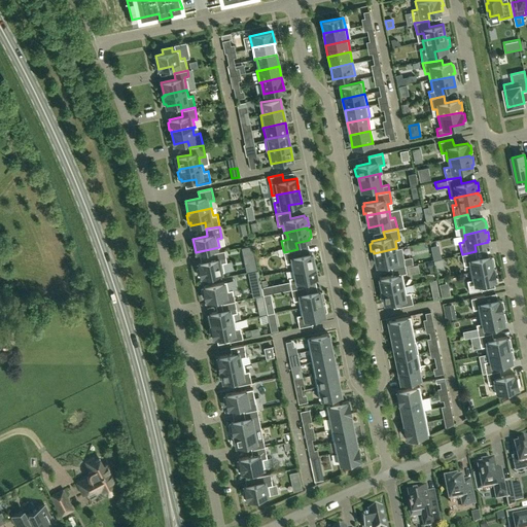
[(396,248),(374,253),(377,265),(390,262),(391,269),(405,266),(412,265),(411,258),(403,259),(402,254),(398,255),(396,248)]
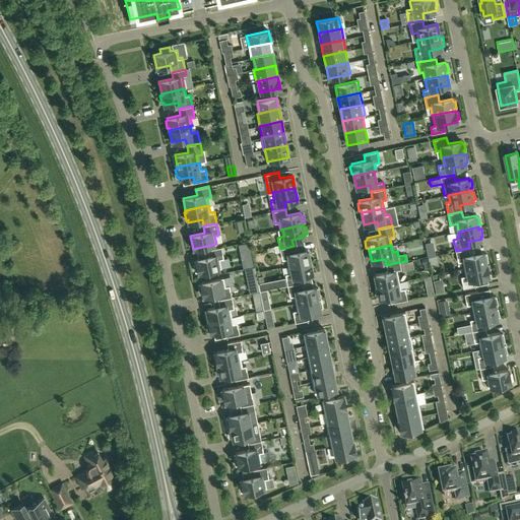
[(287,266),(310,262),(308,250),(295,252),(294,246),(280,249),(280,252),(282,260),(286,259),(287,266)]
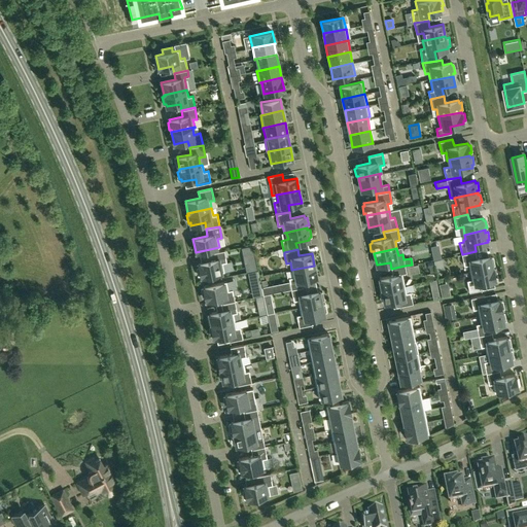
[(201,277),(224,272),(222,264),(226,262),(224,250),(211,253),(212,259),(198,262),(199,268),(197,268),(199,276),(201,276),(201,277)]
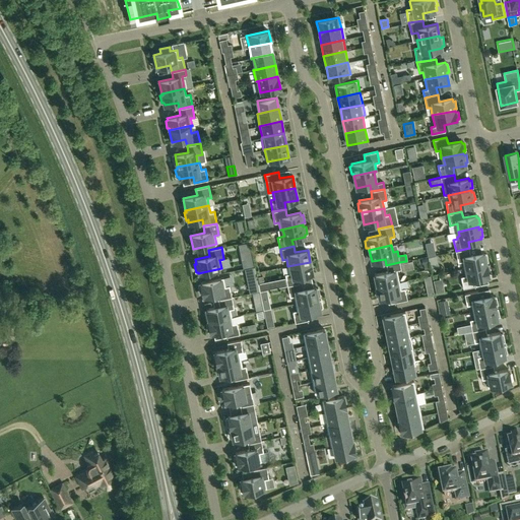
[(456,251),(458,262),(462,261),(464,269),(486,264),(485,262),(488,261),(486,254),(484,254),(483,252),(470,255),(469,248),(456,251)]
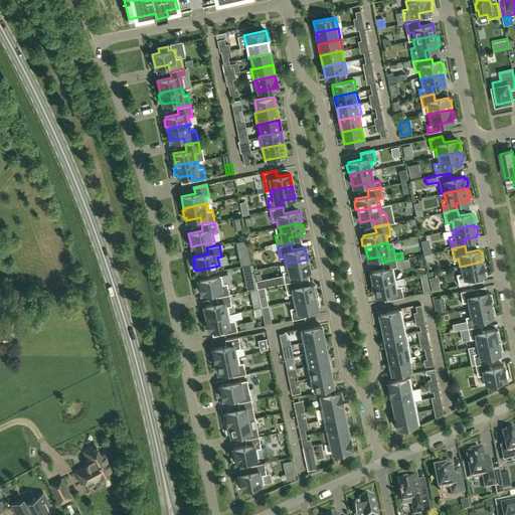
[(283,272),(285,283),(298,280),(297,274),(310,272),(307,260),(285,264),(287,271),(283,272)]
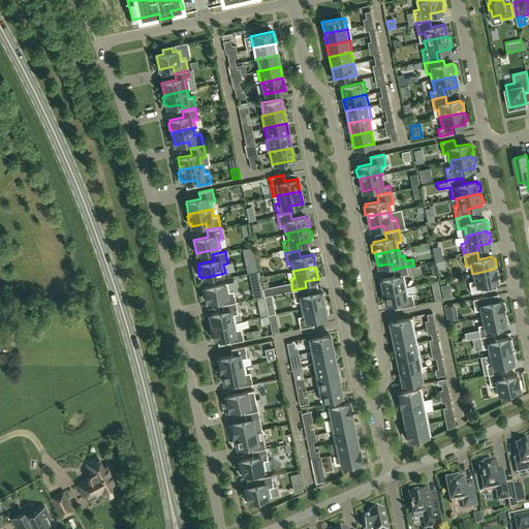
[(407,274),(406,267),(393,270),(394,277),(380,279),(383,291),(406,286),(403,275),(407,274)]
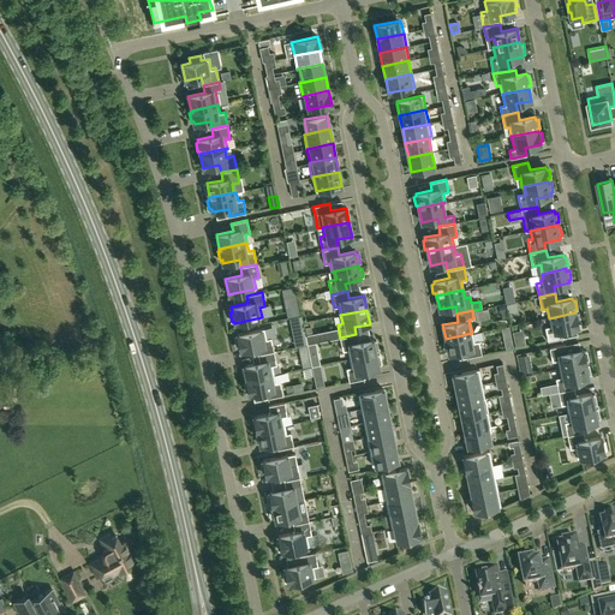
[(575,312),(549,318),(550,326),(545,327),(548,341),(563,338),(562,330),(579,327),(578,323),(580,323),(579,314),(577,315),(575,312)]
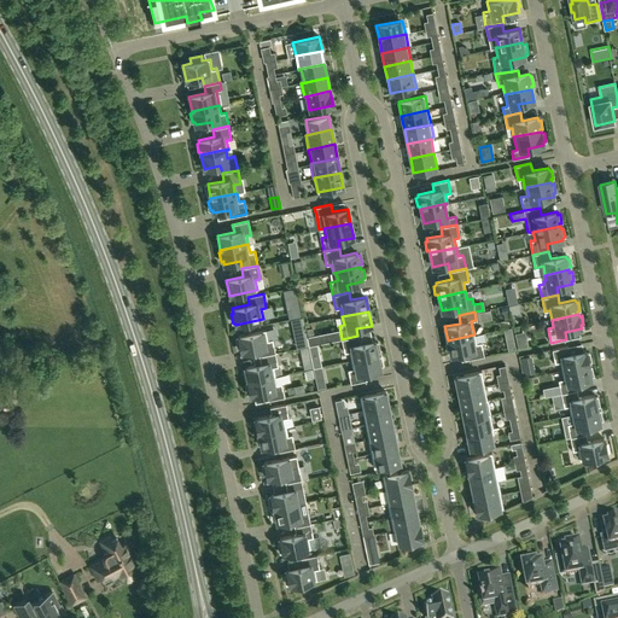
[(302,318),(291,320),(297,348),(308,345),(307,337),(302,318)]
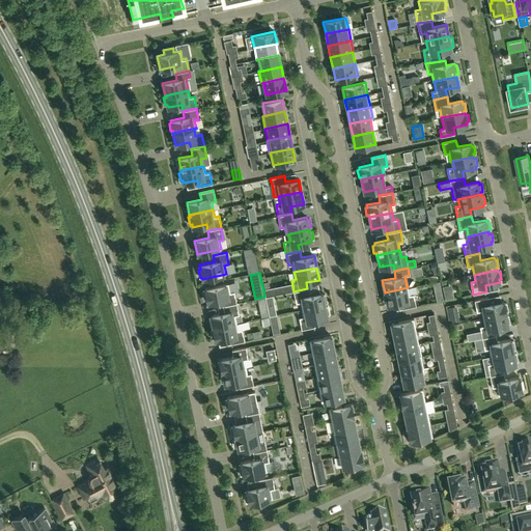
[(223,306),(236,304),(234,291),(230,292),(228,284),(204,288),(204,290),(202,290),(204,299),(206,298),(207,303),(222,300),(223,306)]
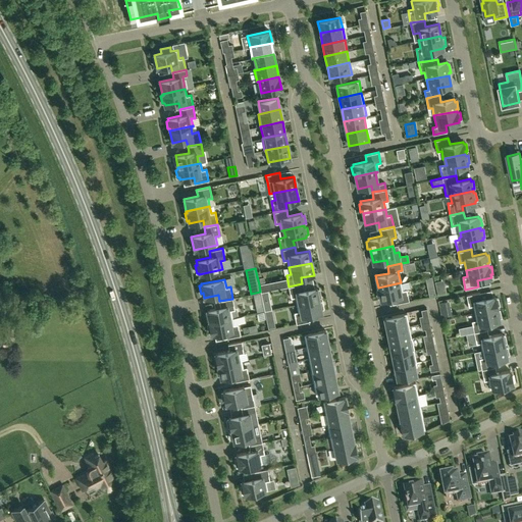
[(270,282),(259,284),(260,292),(272,290),(270,282)]
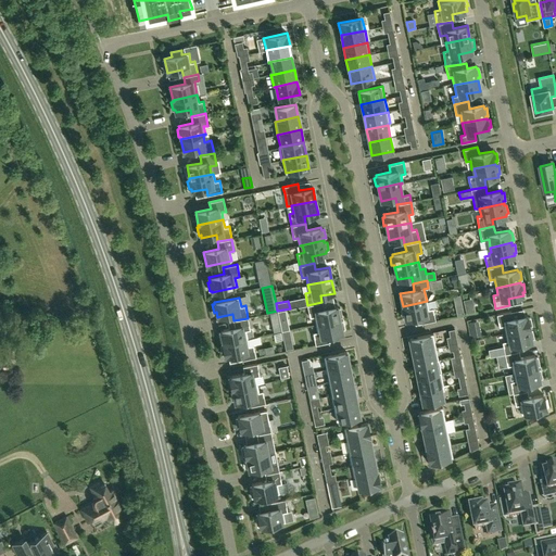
[(427,301),(403,306),(403,308),(401,308),(402,316),(404,316),(405,319),(419,316),(420,324),(436,320),(432,308),(428,310),(427,301)]
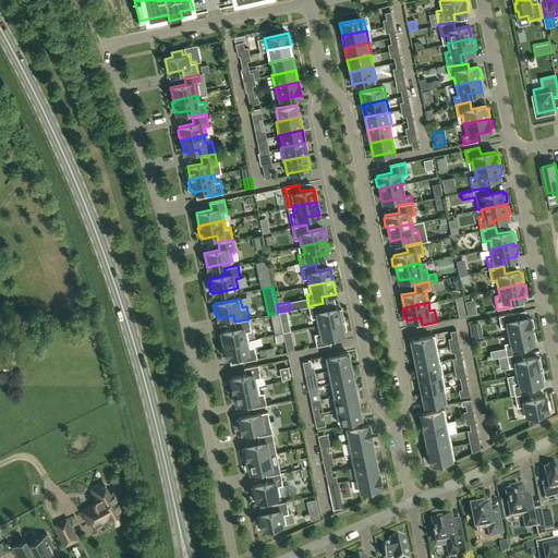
[(323,303),(308,306),(311,319),(315,318),(317,326),(341,320),(341,318),(343,318),(341,310),(339,310),(338,307),(324,311),(323,303)]
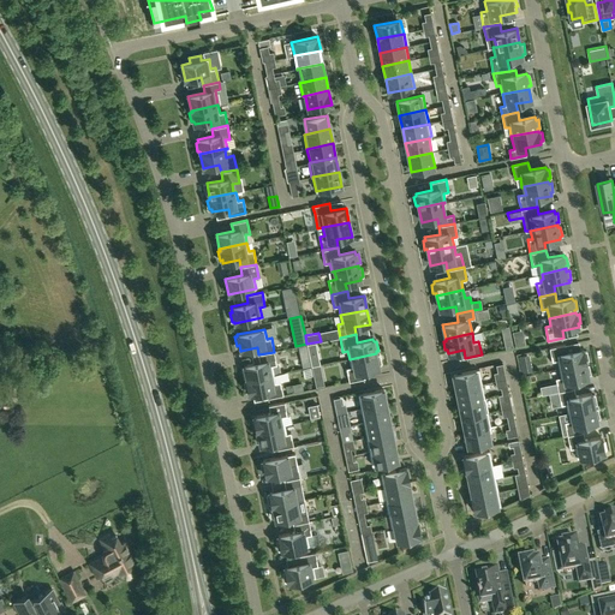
[(559,370),(585,364),(586,364),(585,360),(589,360),(586,351),(584,352),(583,348),(567,352),(565,345),(549,348),(553,362),(557,360),(559,370)]
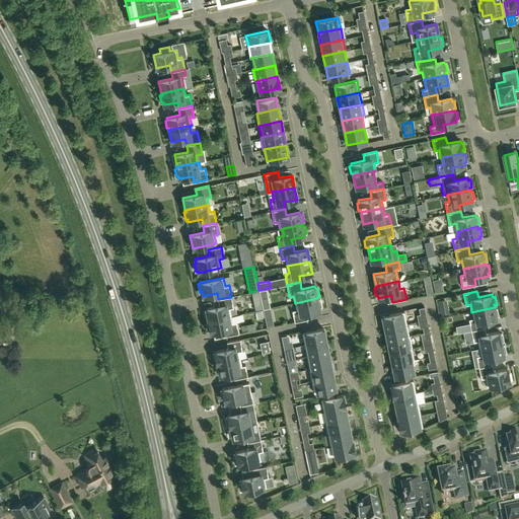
[(233,308),(231,297),(218,299),(219,306),(206,308),(207,311),(204,311),(206,319),(208,318),(208,320),(231,316),(229,309),(233,308)]
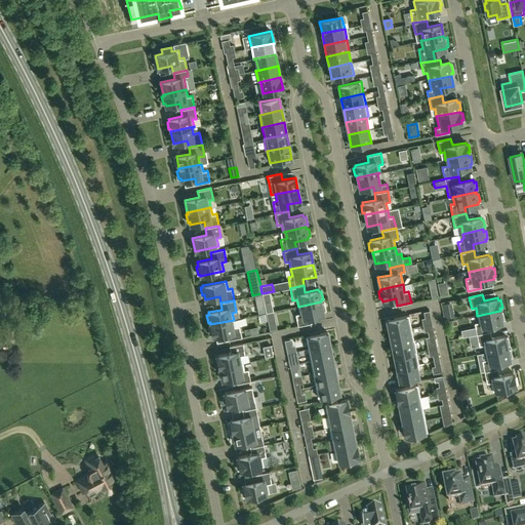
[(321,304),(321,301),(298,307),(299,314),(295,314),(298,326),(312,323),(310,317),(323,314),(323,311),(325,311),(324,304),(321,304)]
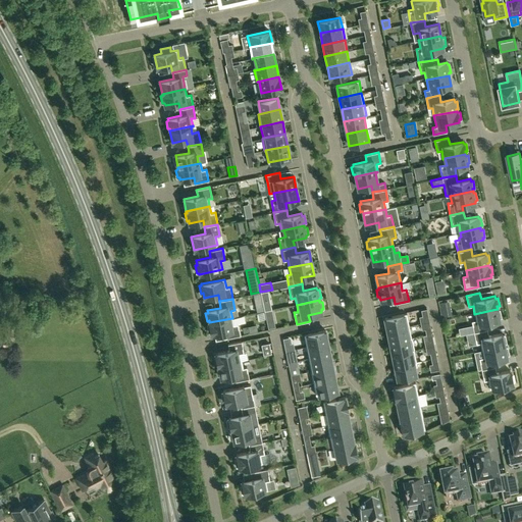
[(449,301),(439,303),(441,309),(450,308),(449,301)]
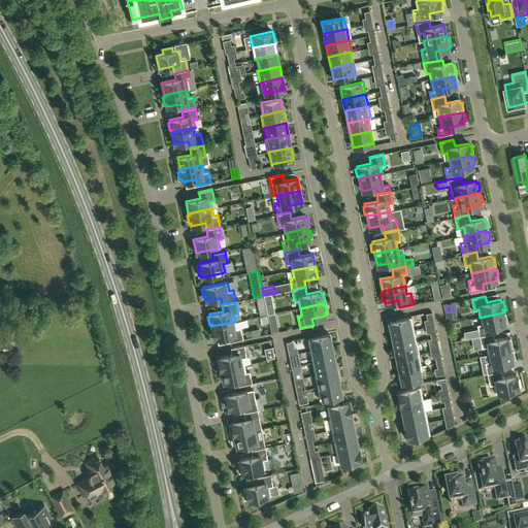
[(503,314),(502,312),(480,318),(481,324),(477,325),(480,336),(493,333),(492,327),(505,324),(504,322),(506,322),(505,314),(503,314)]
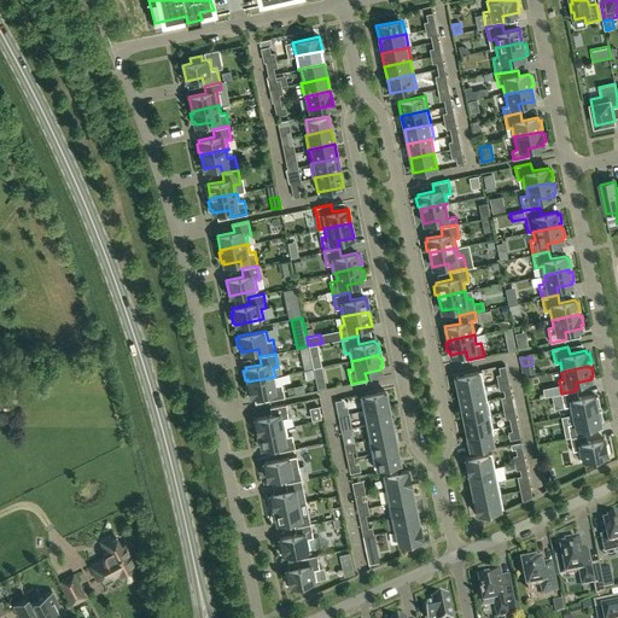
[(481,372),(455,377),(458,391),(484,386),(481,372)]
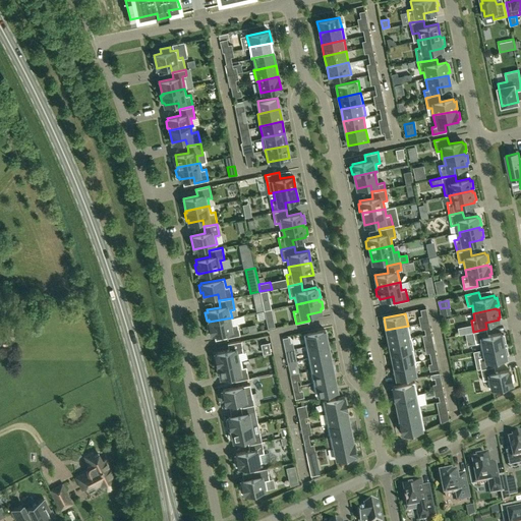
[(232,317),(209,322),(209,324),(207,325),(209,332),(211,332),(211,334),(225,332),(226,338),(240,335),(237,324),(233,325),(232,317)]
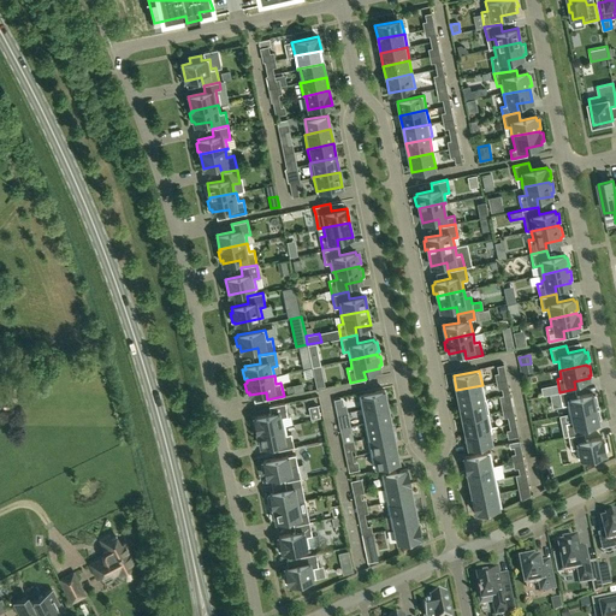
[(483,385),(456,390),(460,404),(485,398),(483,385)]
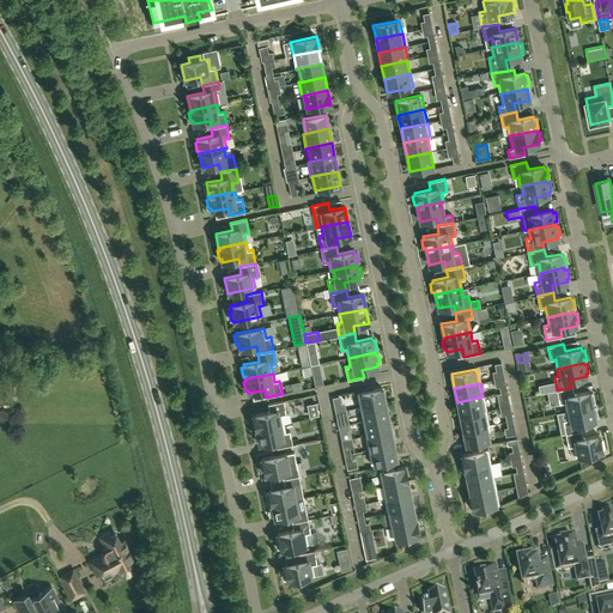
[(574,395),(572,387),(557,390),(559,404),(564,404),(566,412),(593,406),(592,404),(595,402),(593,394),(590,394),(589,392),(574,395)]
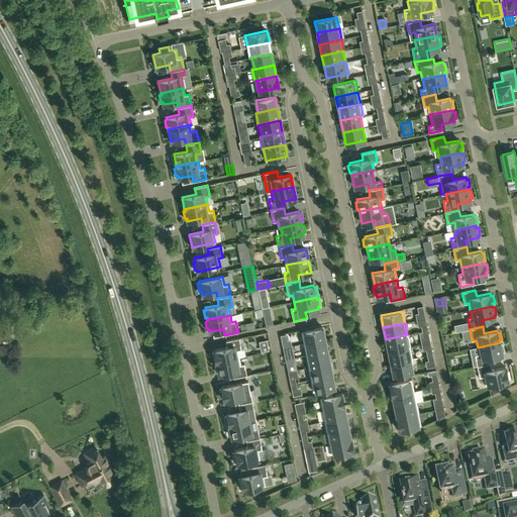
[(301,331),(303,343),(325,339),(322,327),(301,331)]
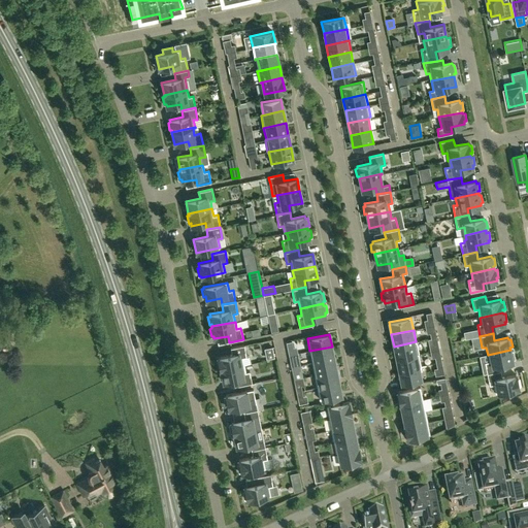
[(416,341),(394,347),(396,359),(418,354),(416,354),(416,353),(414,342),(416,342),(416,341)]
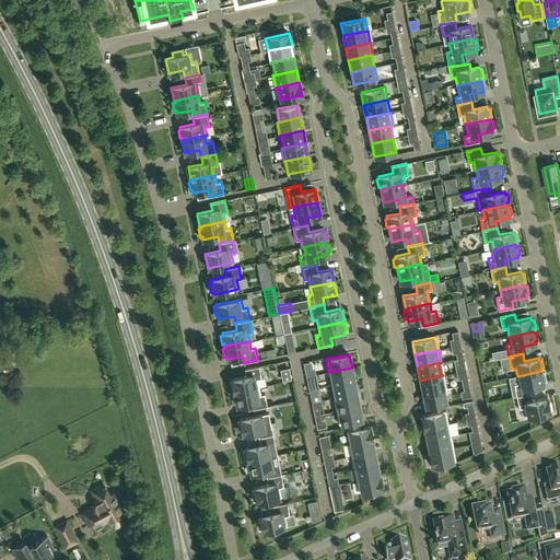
[(234,393),(258,387),(257,380),(261,378),(259,366),(245,370),(246,376),(231,380),(234,393)]
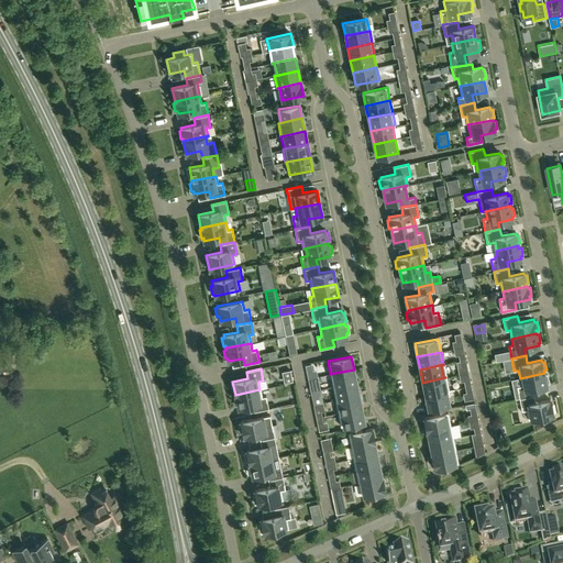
[(356,383),(354,370),(330,374),(333,387),(356,383)]
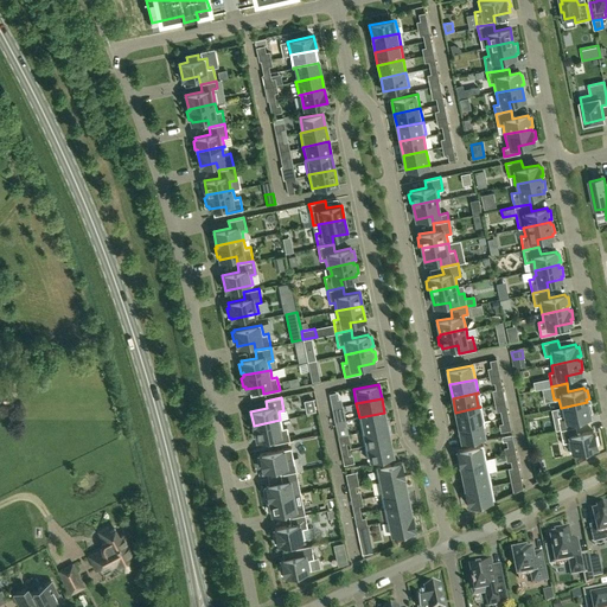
[(307,413),(315,411),(313,400),(305,402),(307,413)]
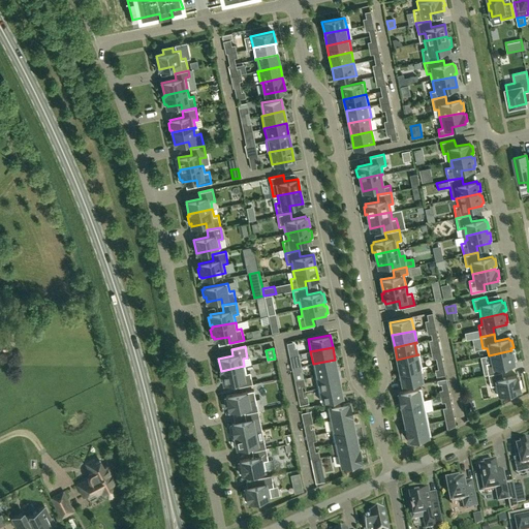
[(511,352),(511,350),(489,355),(490,362),(486,363),(488,375),(501,372),(500,366),(514,363),(514,360),(516,360),(514,352),(511,352)]
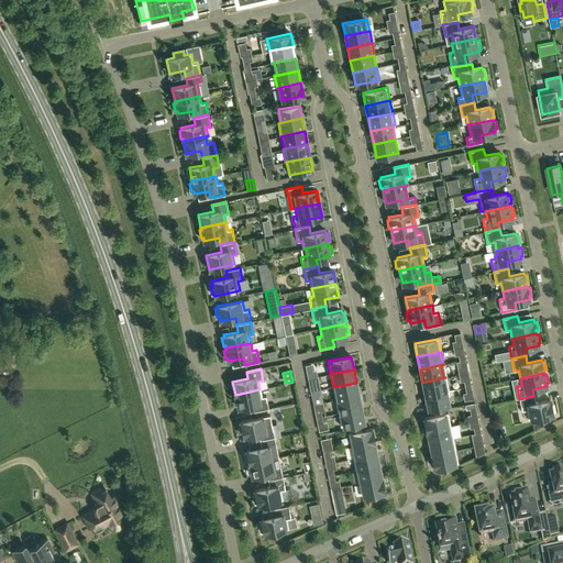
[(445,377),(422,383),(424,395),(449,390),(445,377)]
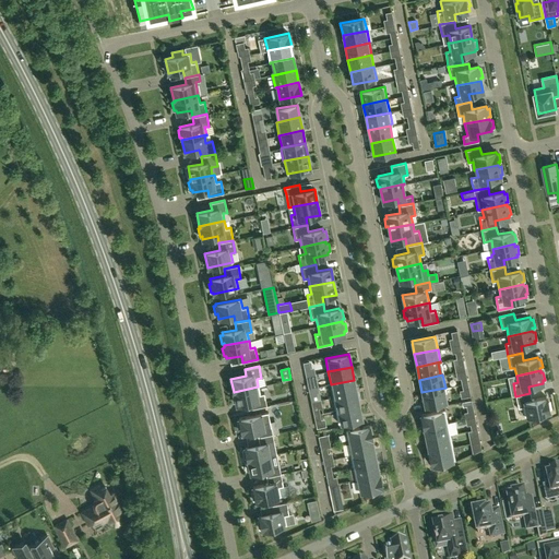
[(354,380),(331,384),(333,397),(357,393),(354,380)]
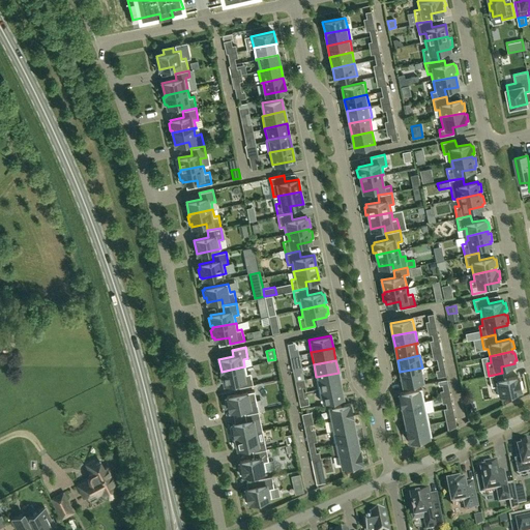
[(244,366),(222,372),(223,374),(221,374),(222,382),(224,381),(225,384),(238,381),(239,387),(253,385),(251,373),(246,374),(244,366)]
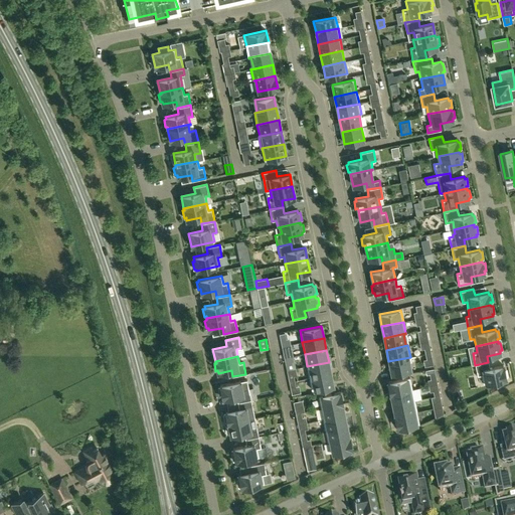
[(410,357),(388,361),(390,370),(409,367),(408,358),(410,357)]
